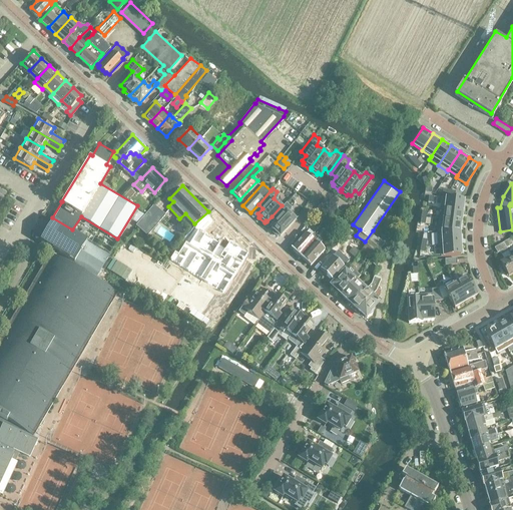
[(444,206),(463,209),(464,197),(441,194),(440,206),(444,206)]
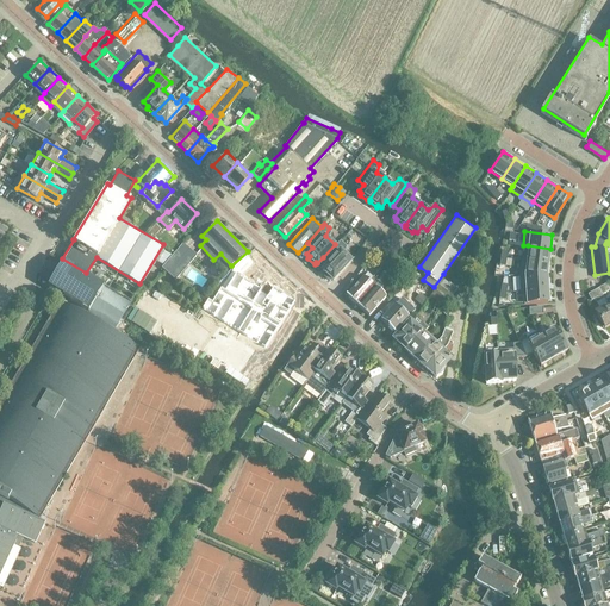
[(331,276),(332,277),(350,258),(343,252),(347,244),(340,238),(335,244),(323,257),(328,262),(322,268),(325,270),(323,273),(330,279),(331,276)]
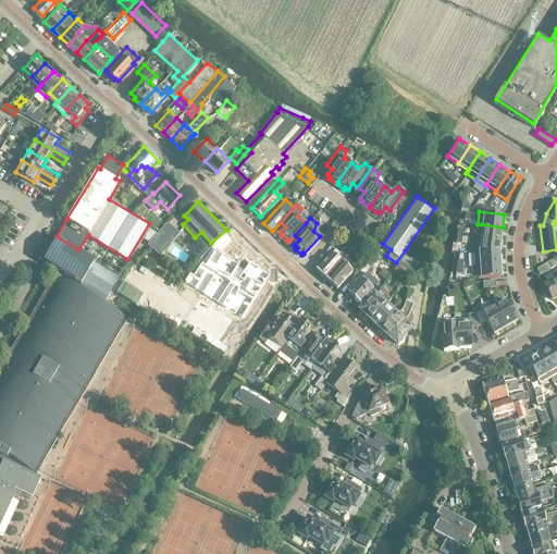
[(166,221),(148,243),(160,253),(178,231),(166,221)]
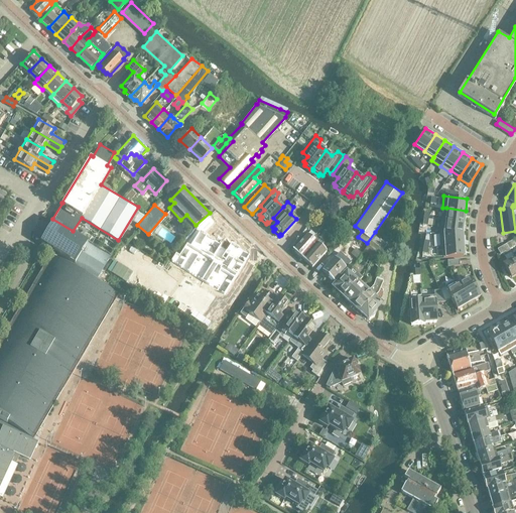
[(339,210),(334,207),(330,212),(336,215),(339,210)]
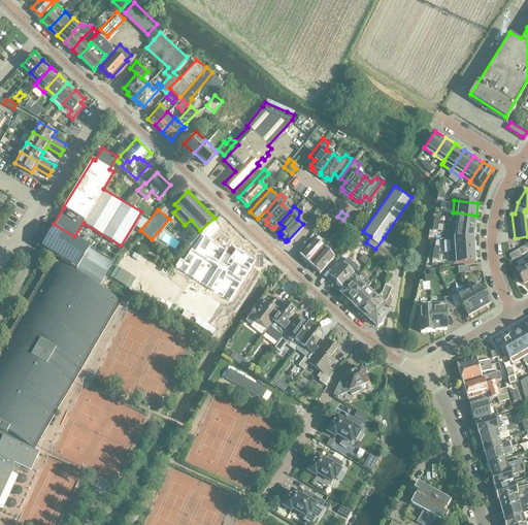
[(455,224),(475,227),(476,216),(457,212),(455,224)]
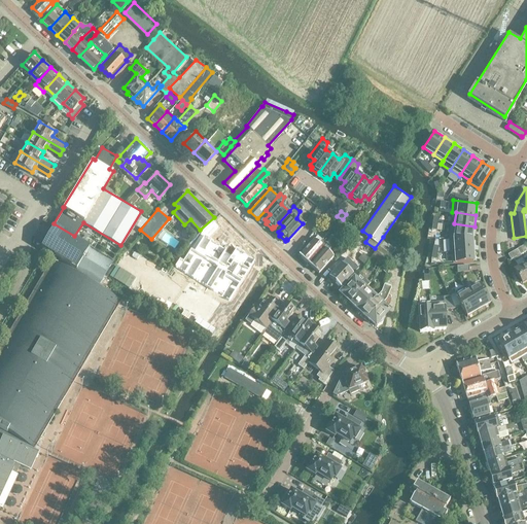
[(223,306),(255,256),(236,244),(214,217),(200,230),(195,234),(183,251),(182,250),(164,279),(200,302),(205,293),(223,306)]
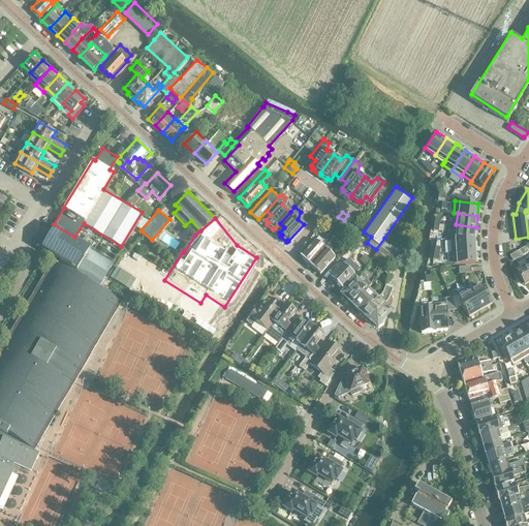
[(74,237),(54,224),(40,246),(99,282),(113,260),(74,238),(74,237)]
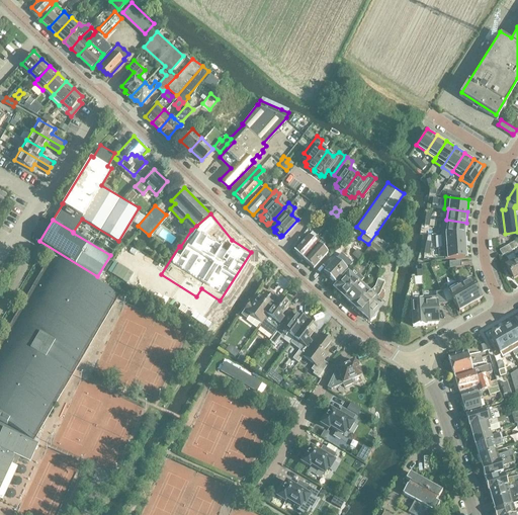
[(441,232),(464,233),(466,223),(446,220),(442,220),(441,232)]
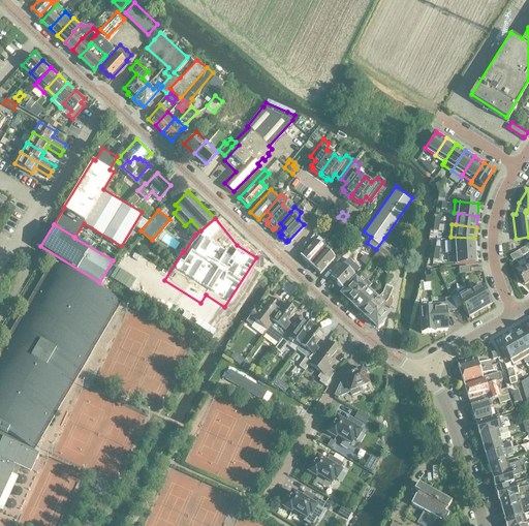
[(330,231),(335,236),(339,231),(334,227),(330,231)]
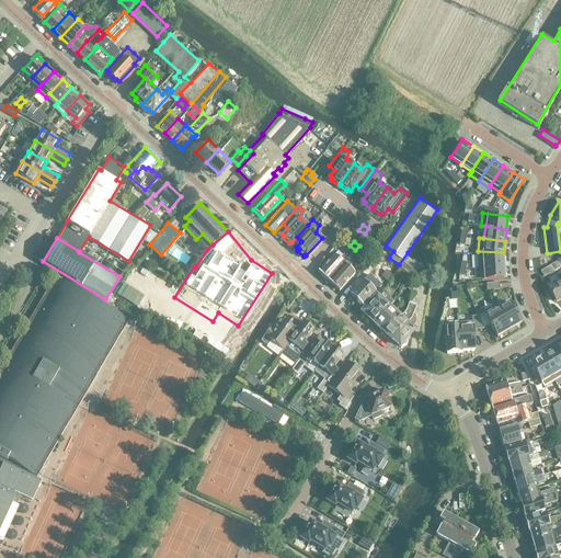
[(319,270),(329,279),(344,262),(354,251),(350,247),(340,257),(334,252),(319,270)]
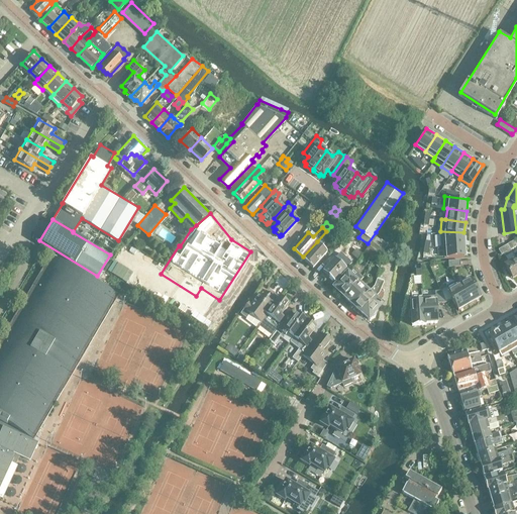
[(317,241),(303,257),(313,266),(327,250),(321,244),(325,240),(324,239),(329,233),(326,231),(317,241)]
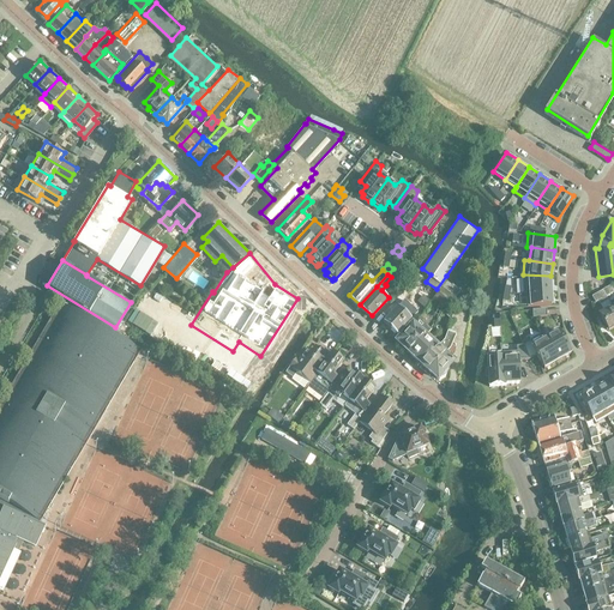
[(551,276),(523,275),(523,290),(525,290),(552,289),(551,276)]
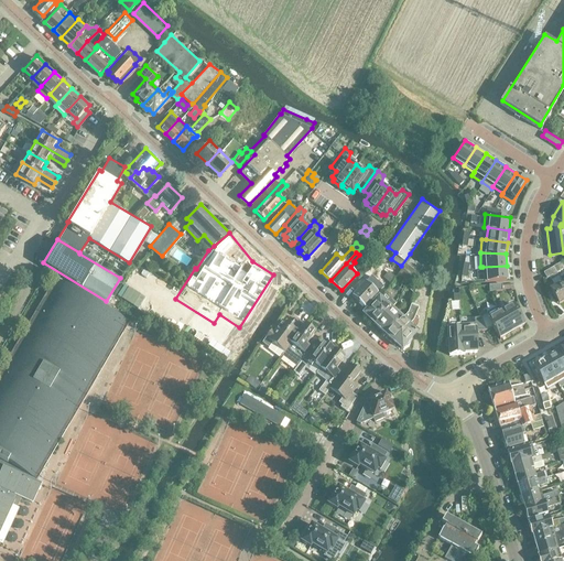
[(400,269),(408,277),(412,280),(413,278),(419,271),(418,271),(422,265),(410,254),(401,266),(400,267),(401,267),(400,269)]
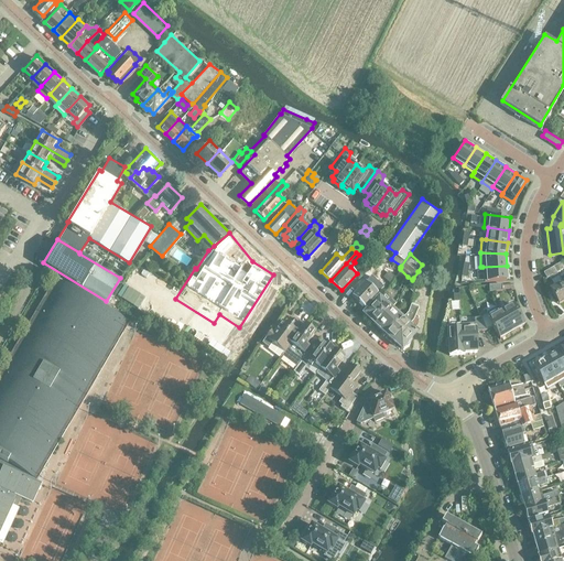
[(556,270),(563,266),(563,265),(561,259),(553,263),(556,270)]
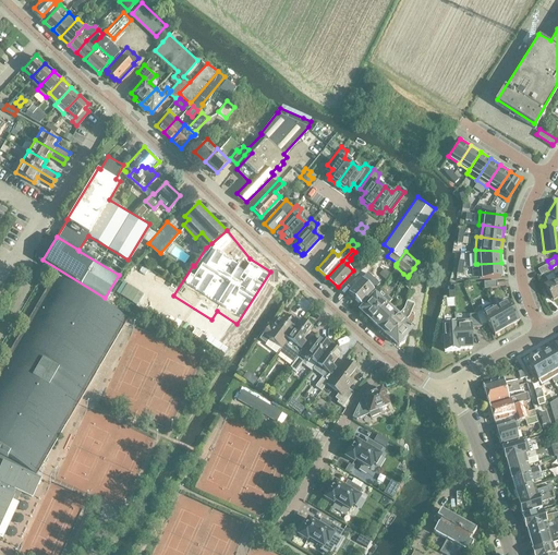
[(541,273),(546,269),(548,274),(553,272),(550,267),(547,261),(537,266),(541,273)]
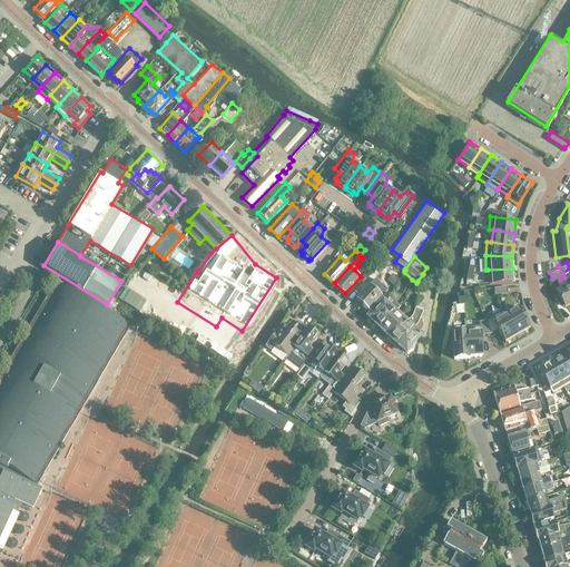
[(513,281),(512,269),(488,270),(489,283),(513,281)]
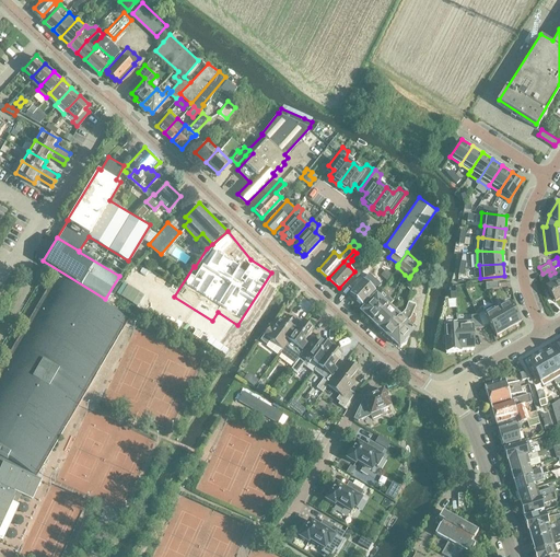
[(387,279),(392,273),(385,267),(380,275),(387,279)]
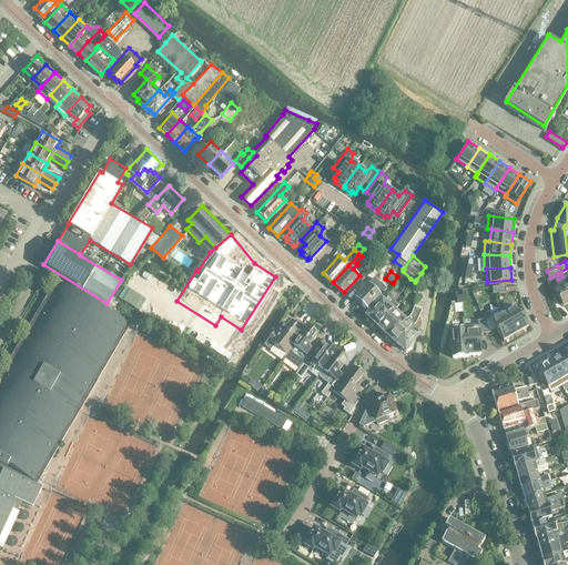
[(409,281),(411,279),(403,271),(401,273),(409,281)]
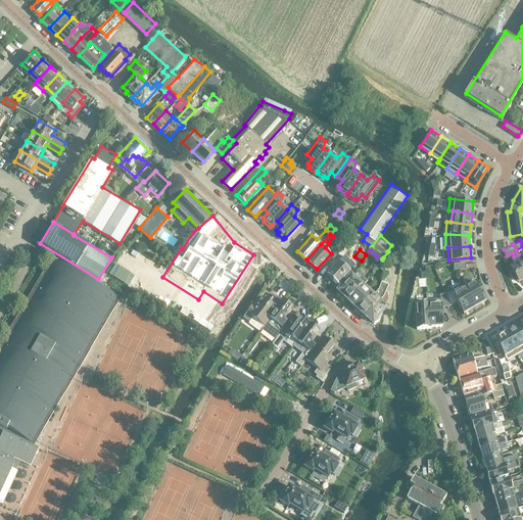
[(50,255),(0,341),(0,486),(12,461),(16,463),(18,458),(30,463),(37,444),(34,443),(48,418),(120,296),(50,255)]
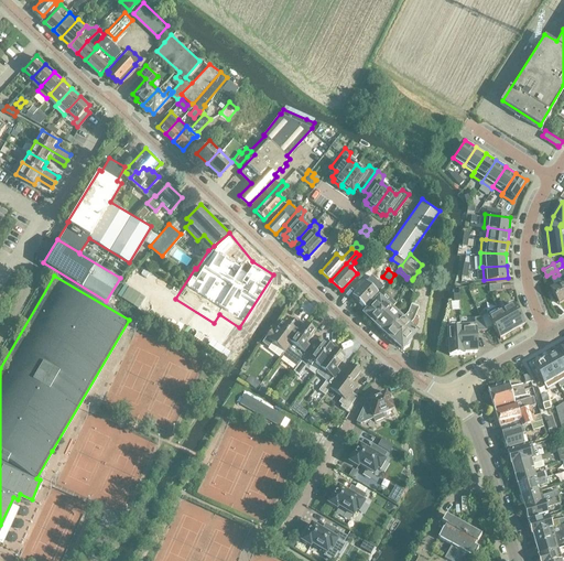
[(408,277),(407,279),(404,283),(414,291),(416,284),(411,280),(412,280),(408,277)]
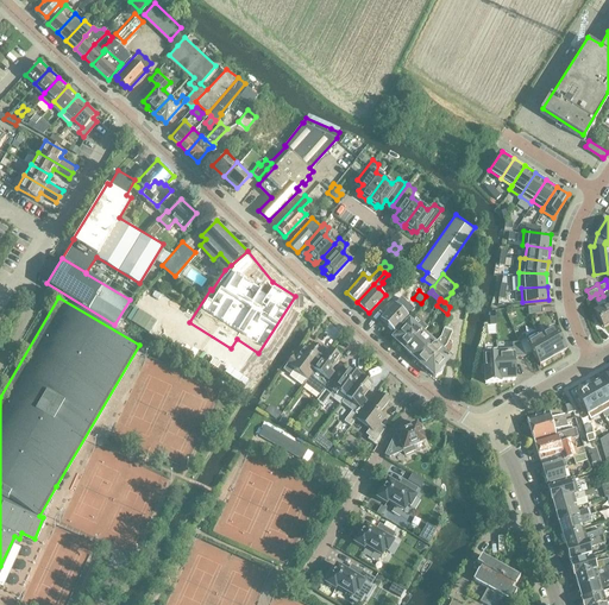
[(394,331),(408,315),(394,302),(380,317),(394,331)]
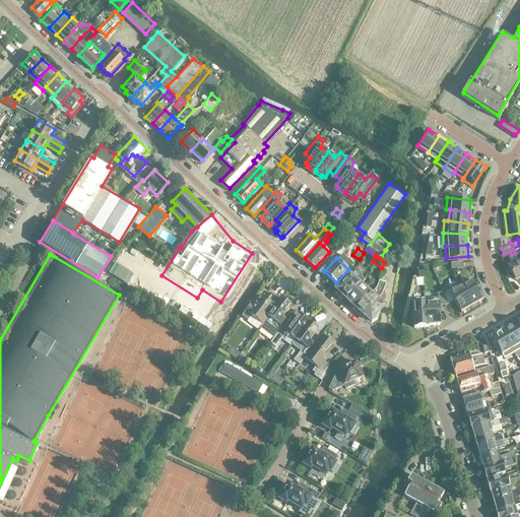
[(519,274),(519,260),(518,258),(507,264),(515,277),(519,274)]
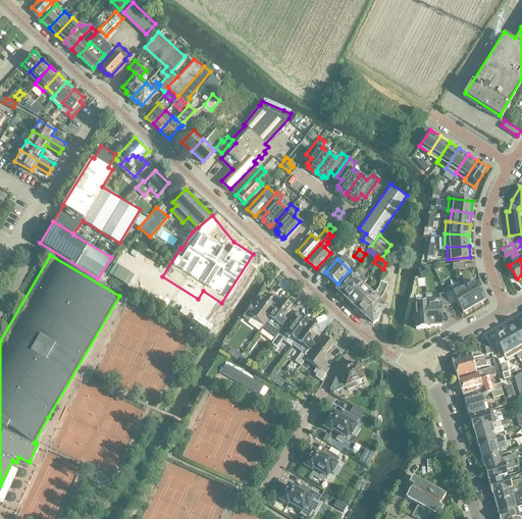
[(362,274),(359,278),(353,272),(338,289),(349,298),(363,281),(363,282),(366,278),(362,274)]
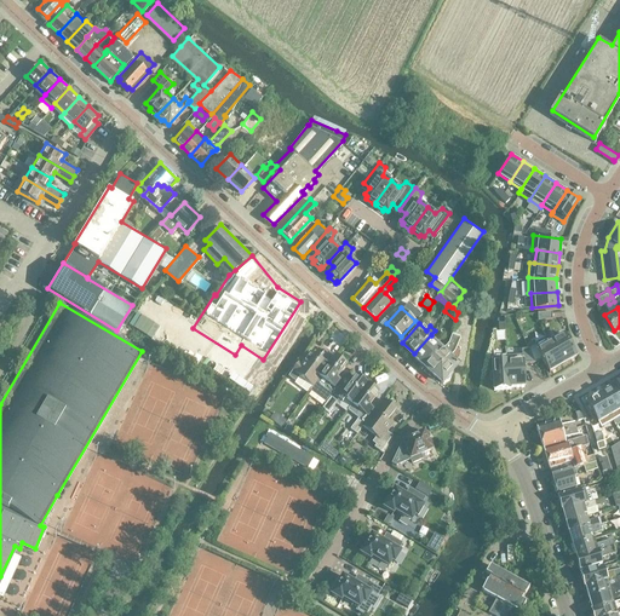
[(550,338),(563,362),(578,355),(563,330),(550,338)]
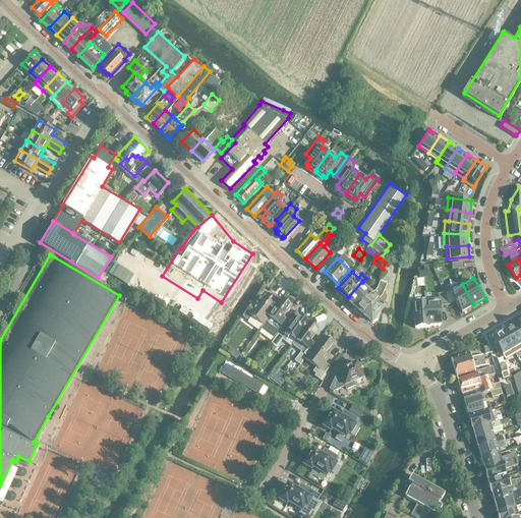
[(367,297),(373,291),(362,282),(362,281),(348,297),(356,304),(359,301),(360,301),(366,296),(367,297)]
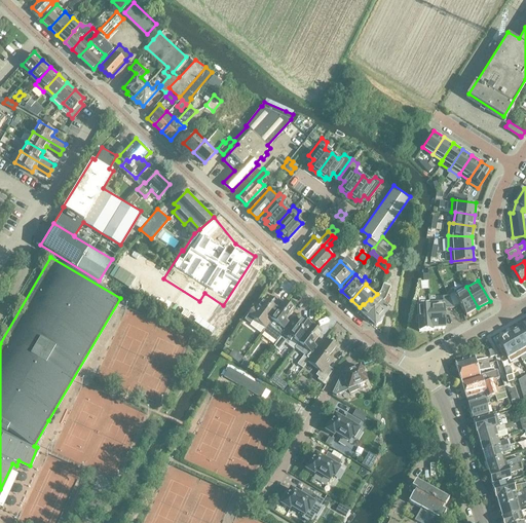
[(363,304),(360,307),(376,323),(381,320),(383,314),(382,313),(385,309),(386,303),(388,303),(389,301),(390,296),(386,294),(390,286),(389,286),(382,284),(380,291),(377,294),(371,300),(370,299),(364,304),(363,304)]
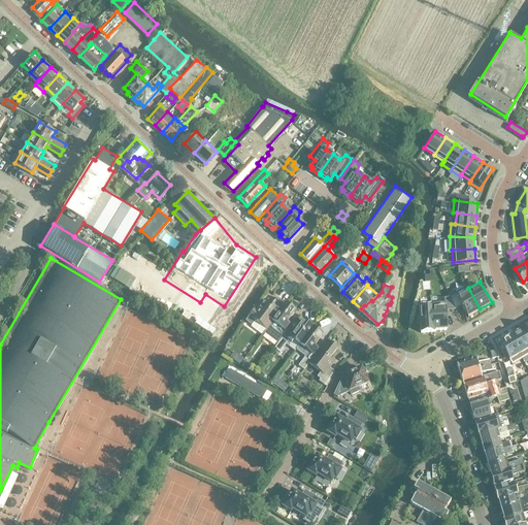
[(480,308),(466,285),(455,291),(456,292),(450,295),(455,307),(461,304),(468,316),(480,308)]
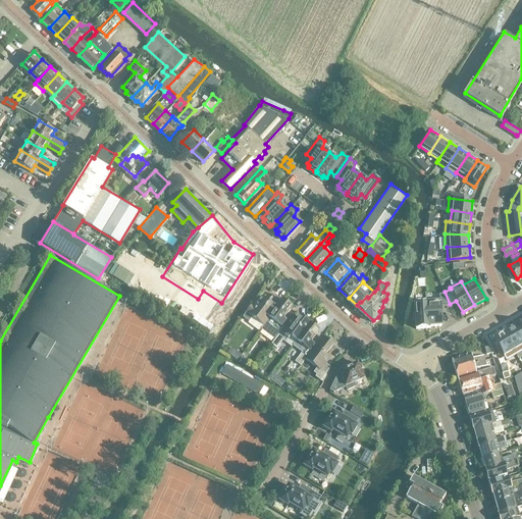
[(450,304),(445,292),(438,292),(439,297),(426,298),(428,325),(428,326),(429,326),(429,325),(441,324),(440,304),(450,304)]
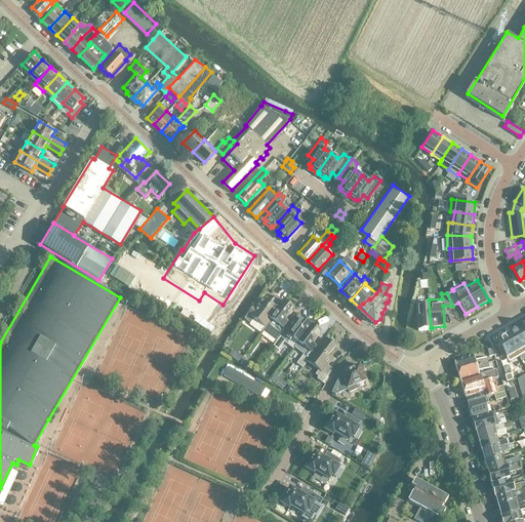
[(265,325),(271,317),(284,299),(278,295),(272,304),(263,296),(254,307),(252,305),(244,317),(250,321),(253,316),(265,325)]
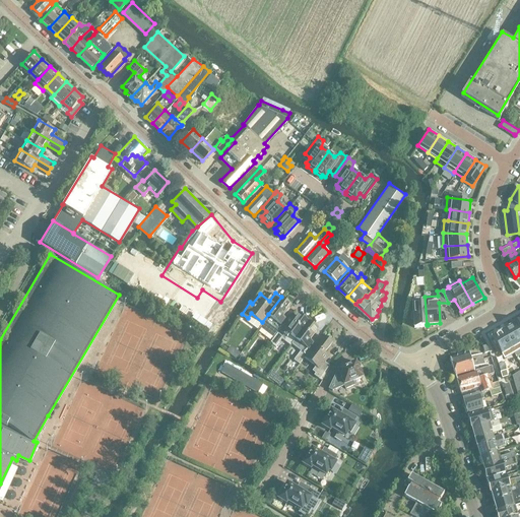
[(281,297),(268,314),(274,318),(271,323),(278,328),(284,320),(286,318),(282,315),(290,304),(281,297)]
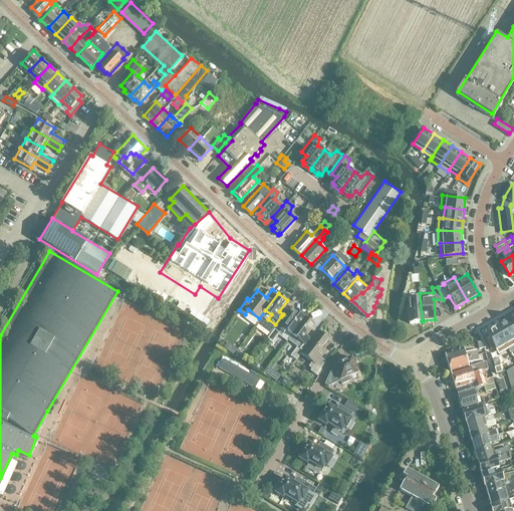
[(422,320),(420,293),(407,294),(408,306),(406,306),(406,313),(408,313),(409,322),(422,321),(422,320)]
